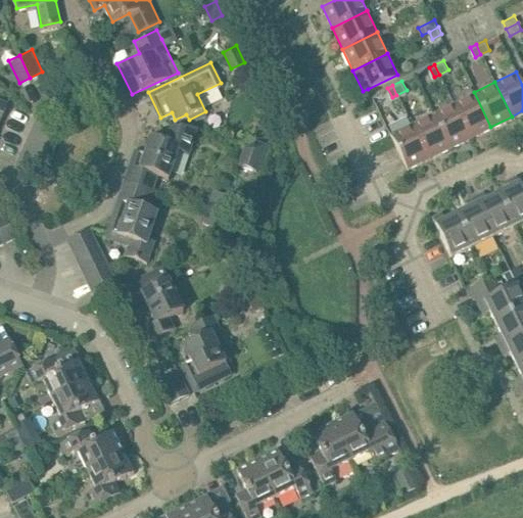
[(474,92),(453,102),(469,137),(490,127),(474,92)]
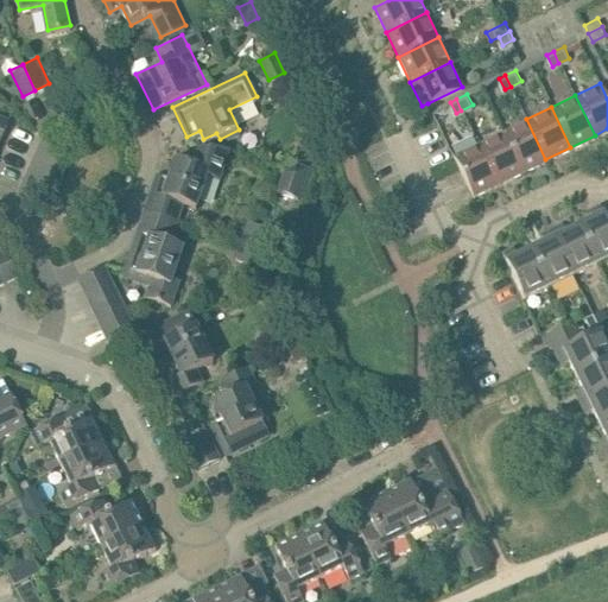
[(0,109),(0,128),(4,131),(11,115),(0,109)]
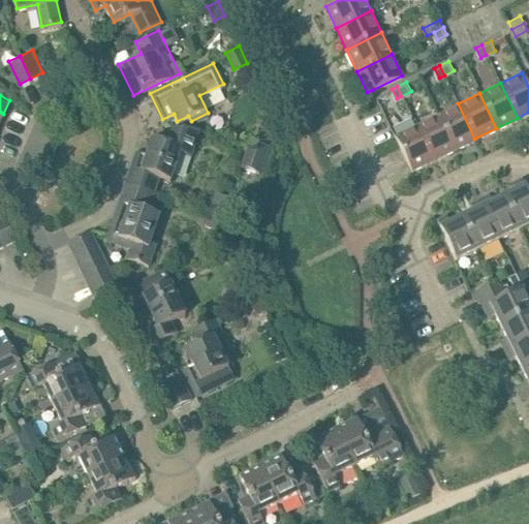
[(458,103),(436,114),(454,149),(474,139),(458,103)]
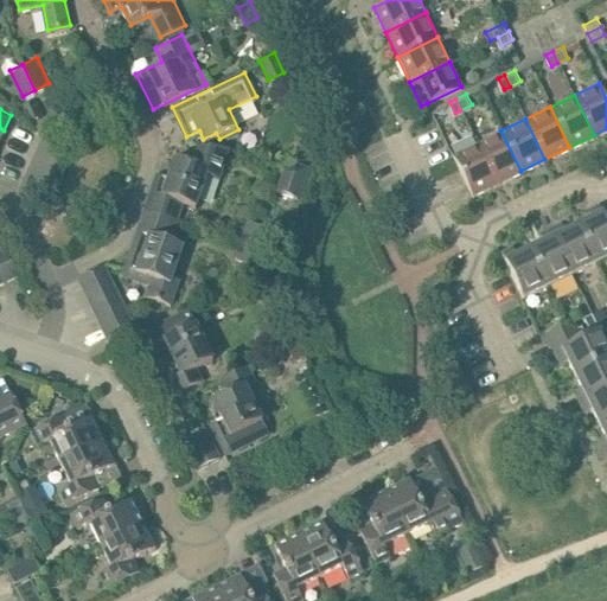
[(500,130),(477,142),(496,183),(521,171),(500,130)]
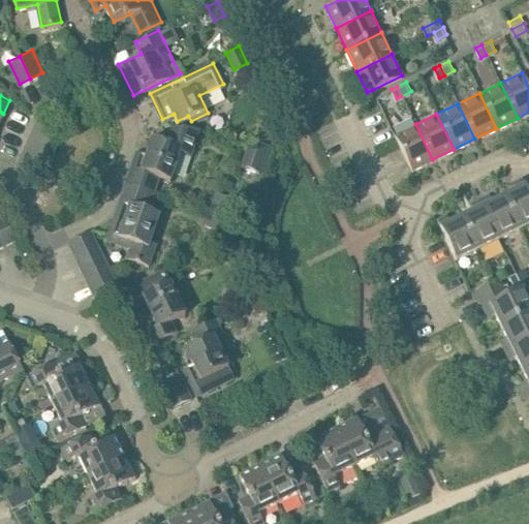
[(432,159),(415,124),(394,134),(410,170),(432,159)]
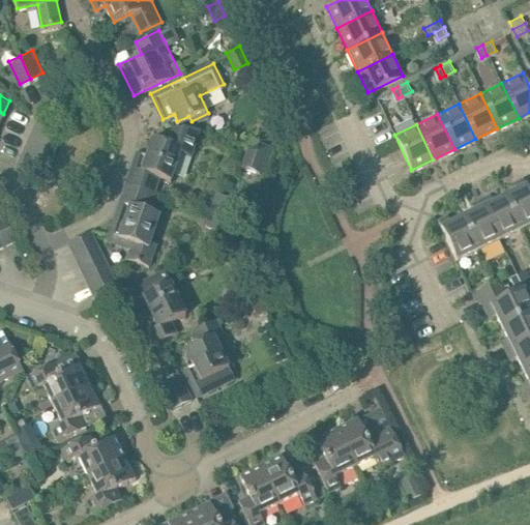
[(127,178),(126,181),(154,191),(155,187),(159,175),(171,178),(181,149),(190,152),(200,127),(174,126),(169,141),(153,136),(147,153),(137,149),(127,178)]
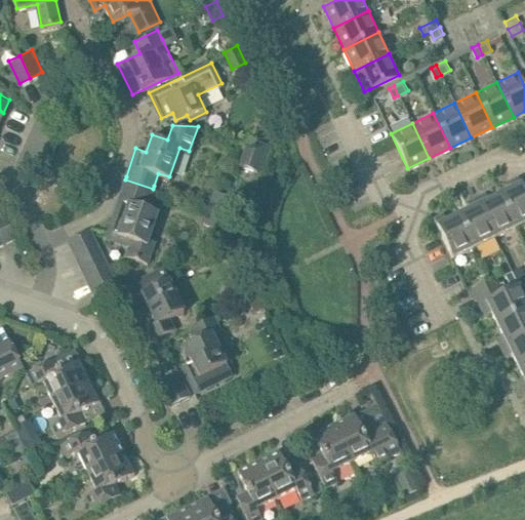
[(256,141),(244,147),(240,163),(255,169),(266,144),(256,141)]
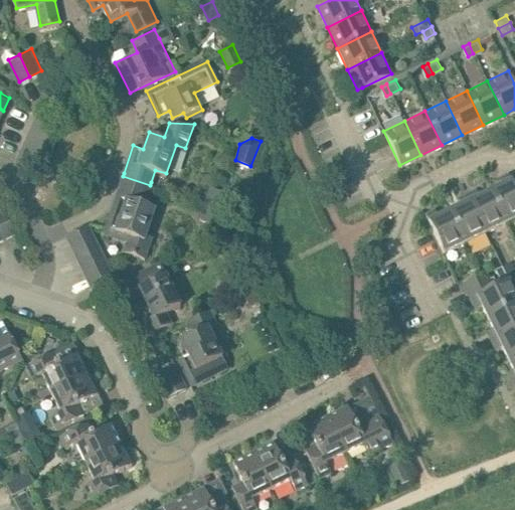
[(501,184),(490,189),(505,221),(514,215),(514,187),(507,172),(498,177),(501,184)]
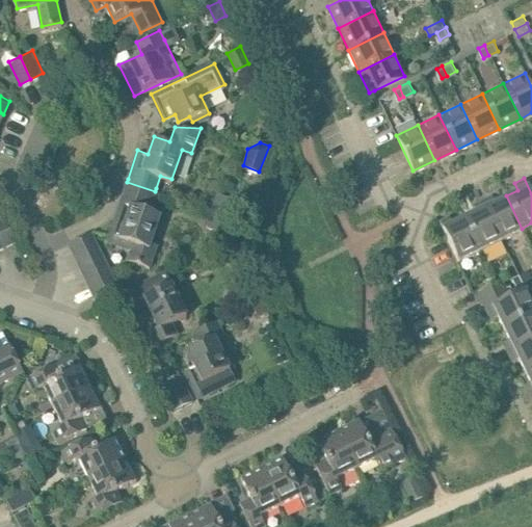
[(114,217),(109,233),(134,241),(132,246),(129,257),(150,264),(157,242),(151,240),(160,213),(149,209),(154,193),(155,191),(127,182),(127,183),(126,184),(121,202),(126,204),(130,205),(125,221),(121,219),(114,217)]
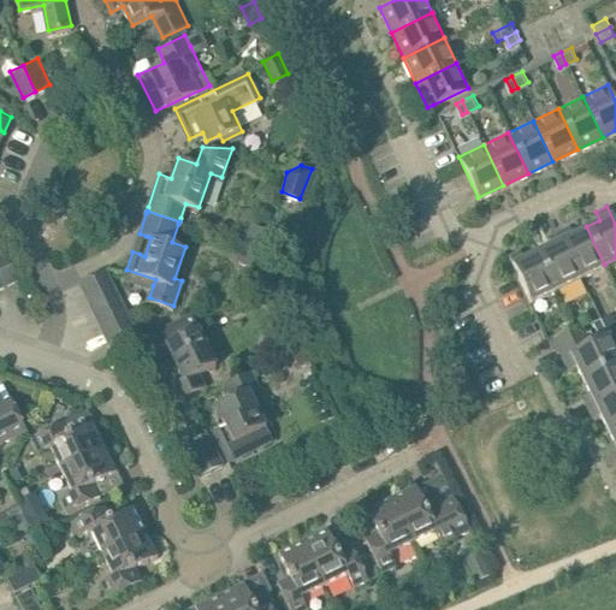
[(244,244),(256,248),(272,253),(279,230),(250,220),(243,243),(244,244)]
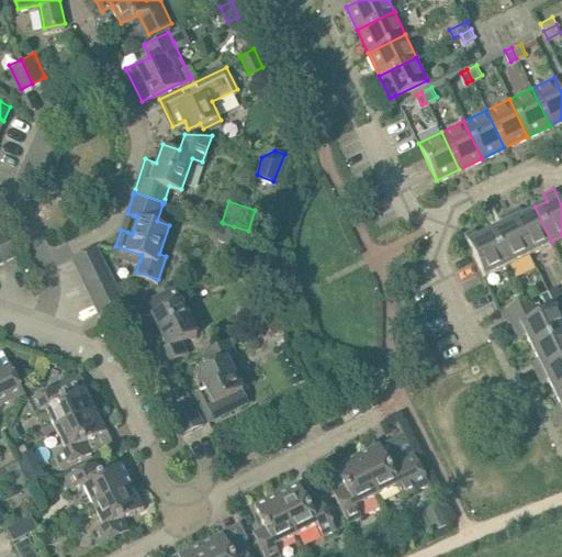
[(518,205),(508,211),(529,253),(551,242),(535,207),(521,213),(518,205)]
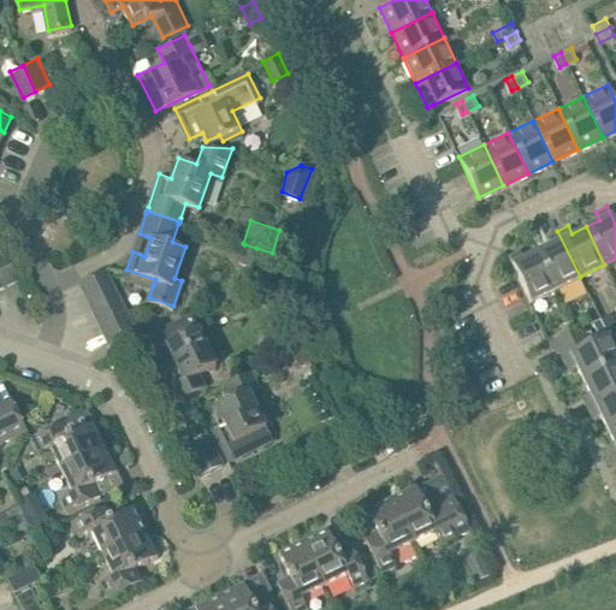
[(555,289),(580,277),(557,231),(546,236),(550,244),(537,250),(555,289)]
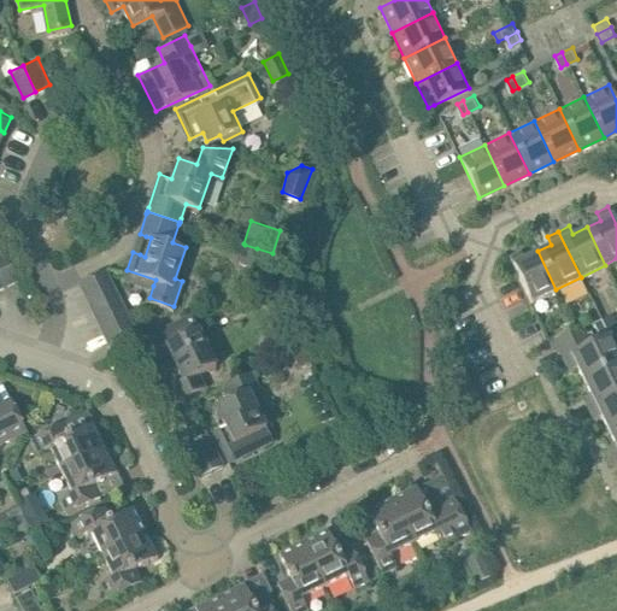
[(257,250),(241,244),(235,259),(250,264),(257,250)]
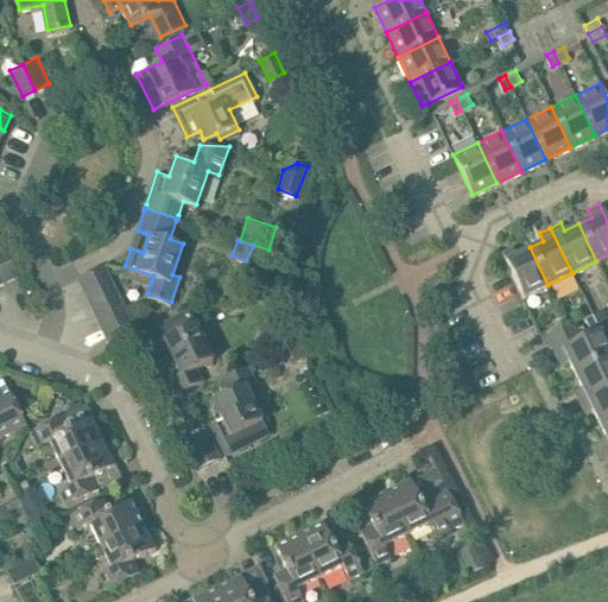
[(0,247),(0,282),(18,273),(5,246),(0,247)]
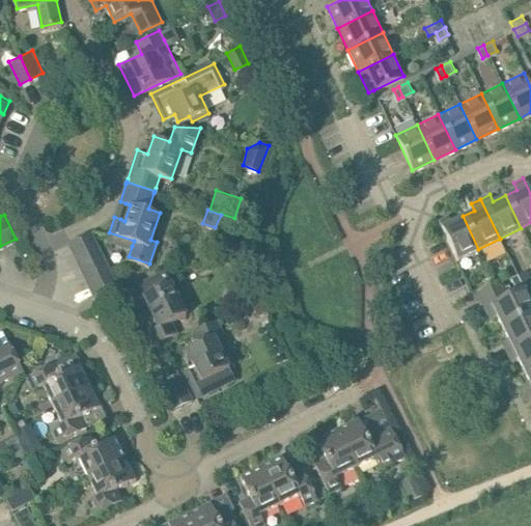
[(456,259),(478,249),(463,216),(450,222),(447,215),(437,220),(456,259)]
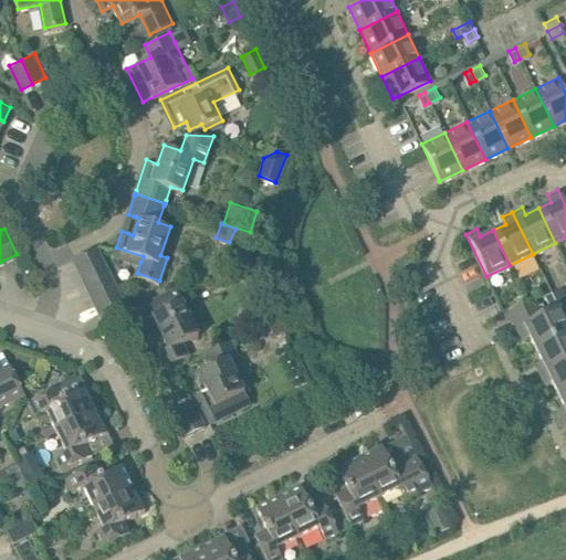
[(73,255),(79,267),(105,255),(98,242),(73,255)]
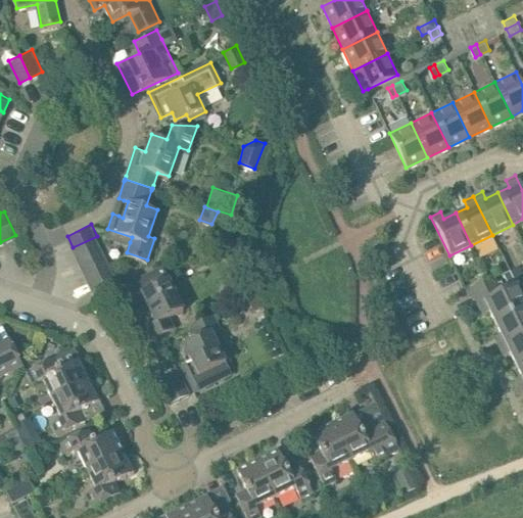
[(97,236),(73,247),(78,257),(102,246),(97,236)]
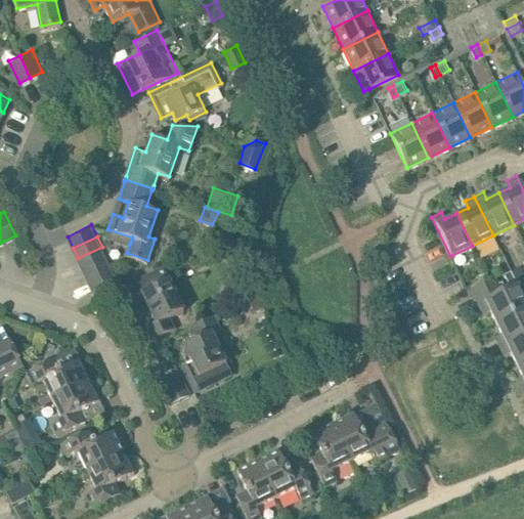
[(107,257),(102,247),(78,258),(83,268),(107,257)]
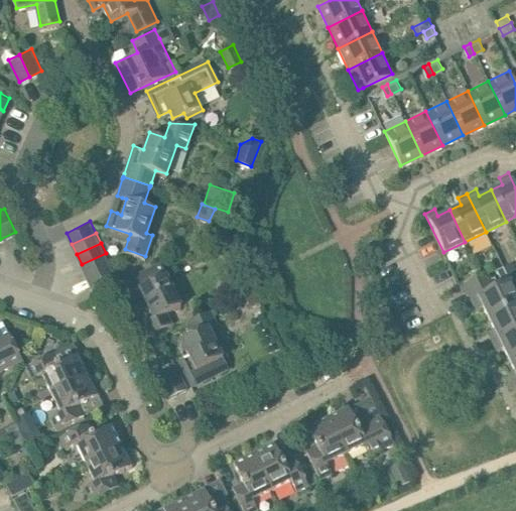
[(111,263),(106,253),(82,264),(87,275),(111,263)]
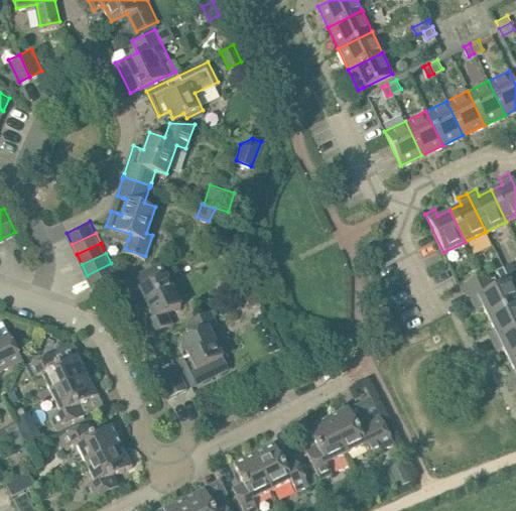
[(160,261),(124,278),(137,305),(146,301),(153,316),(144,321),(150,332),(171,322),(166,310),(181,303),(160,261)]
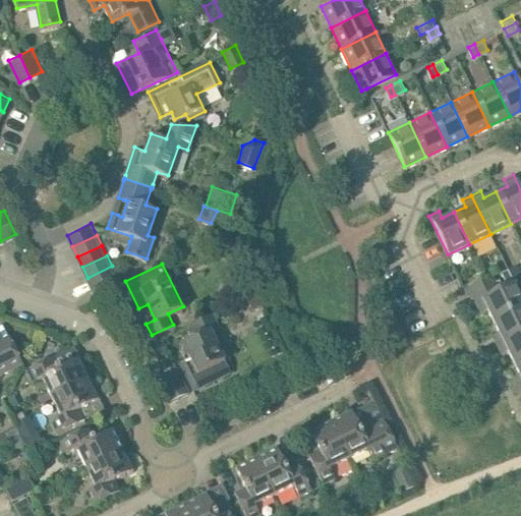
[(116,276),(112,266),(88,278),(93,288),(114,278),(114,277),(116,276)]
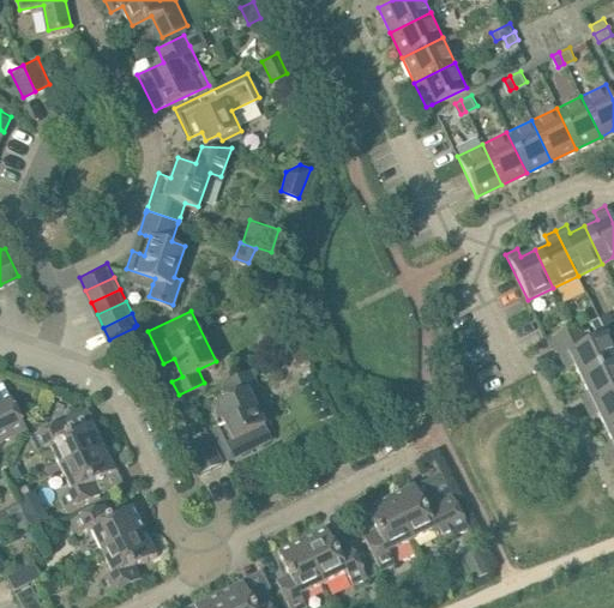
[(569,335),(582,327),(587,336),(588,336),(579,318),(564,326),(569,335)]
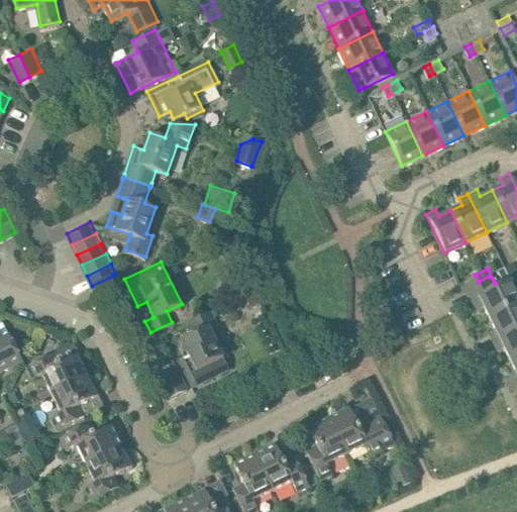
[(468,287),(479,282),(475,275),(463,280),(468,287)]
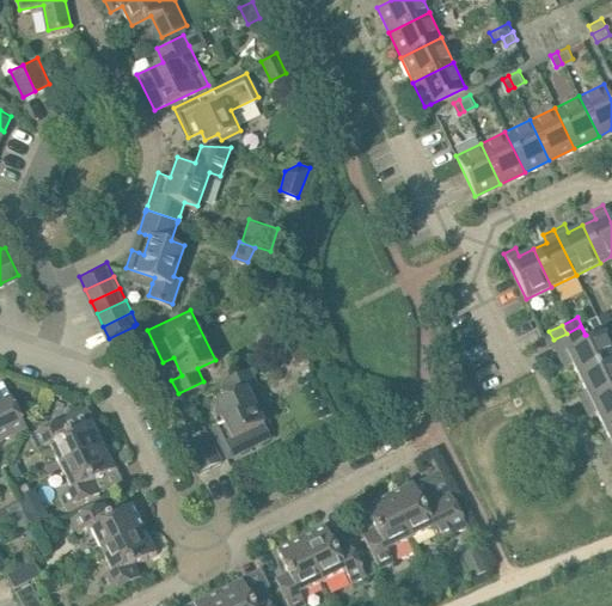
[(554,340),(565,363),(571,361),(577,375),(611,357),(611,349),(604,331),(588,338),(586,335),(585,335),(580,326),(567,334),(554,340)]
